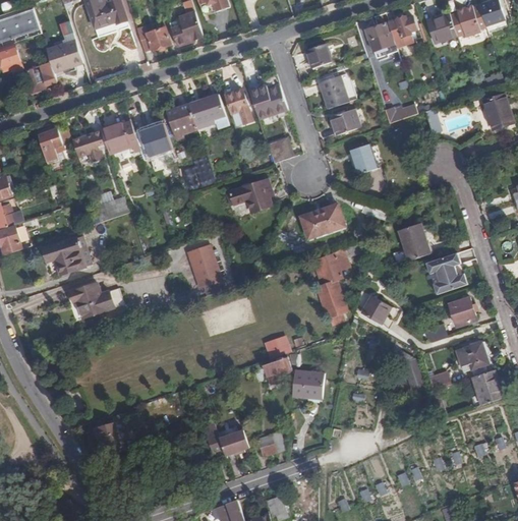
[(69,1),(73,0),(61,0),(65,10),(71,7),(69,1)]
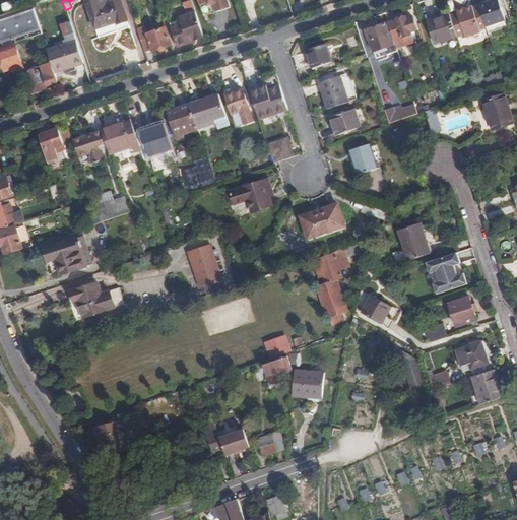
[(117,0),(106,4),(104,0),(84,0),(94,29),(115,22),(116,24),(126,21),(119,0),(117,0)]
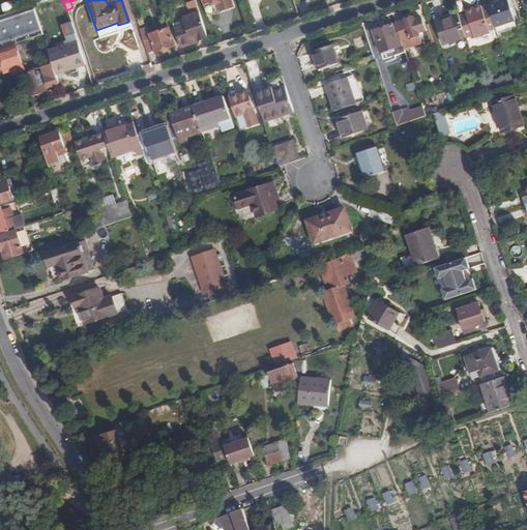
[(206,36),(194,0),(187,0),(184,1),(188,15),(181,17),(182,20),(172,23),(174,30),(180,47),(198,41),(197,39),(206,36)]
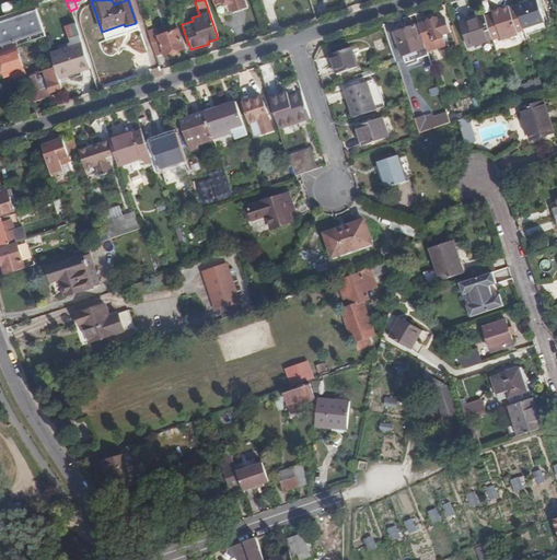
[(246,9),(243,0),(212,0),(218,18),(246,9)]
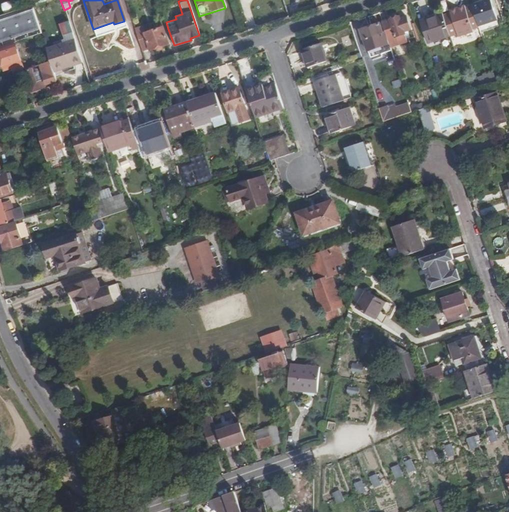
[(488,0),(469,6),(469,7),(476,27),(495,21),(488,0)]
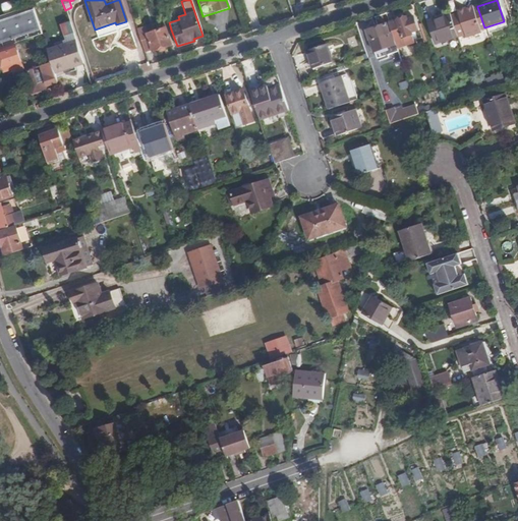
[(0,47),(42,35),(33,5),(0,15),(0,47)]
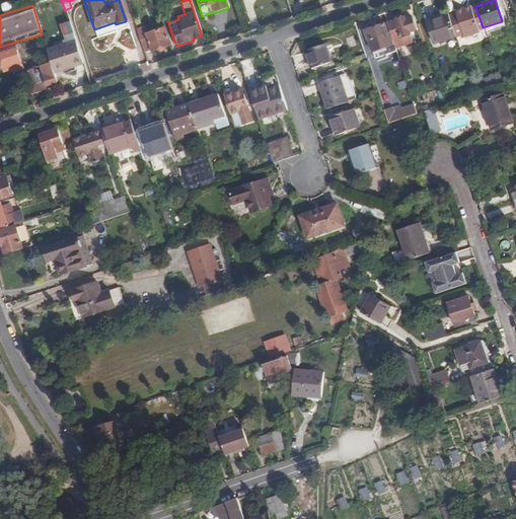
[(452,36),(453,39),(460,35),(461,39),(477,33),(476,31),(483,28),(483,27),(475,7),(469,9),(468,7),(452,12),(453,14),(446,17),(452,36)]
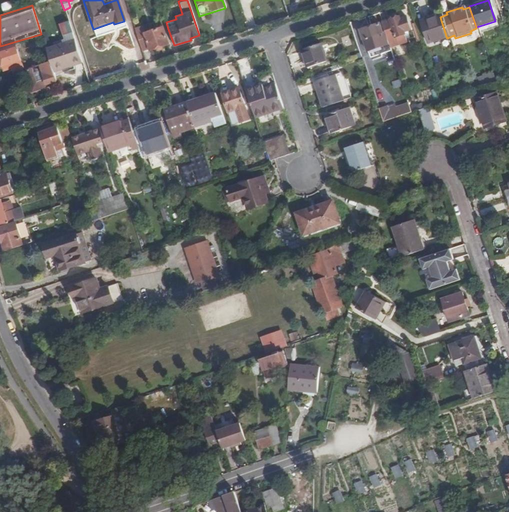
[(440,17),(439,15),(419,21),(425,43),(446,36),(440,17)]
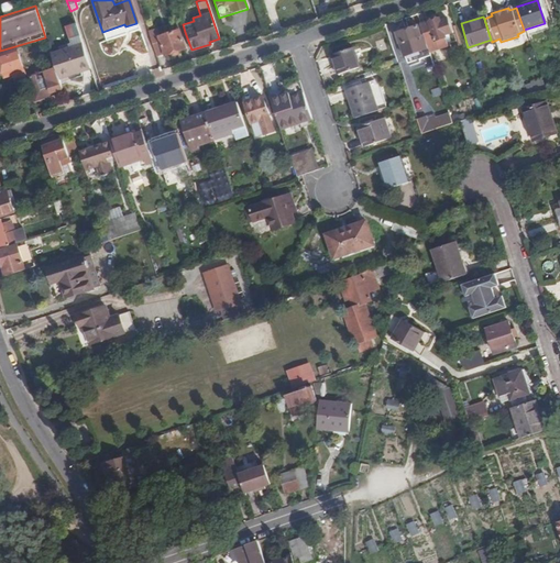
[(438,19),(418,24),(421,35),(426,48),(427,53),(447,46),(443,35),(449,33),(445,19),(438,21),(438,19)]
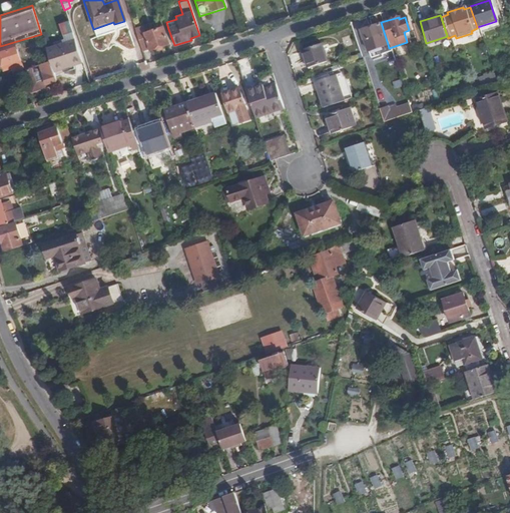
[(74,70),(73,65),(68,67),(67,64),(80,59),(68,22),(59,25),(65,43),(46,49),(50,61),(54,72),(61,69),(63,73),(74,70)]
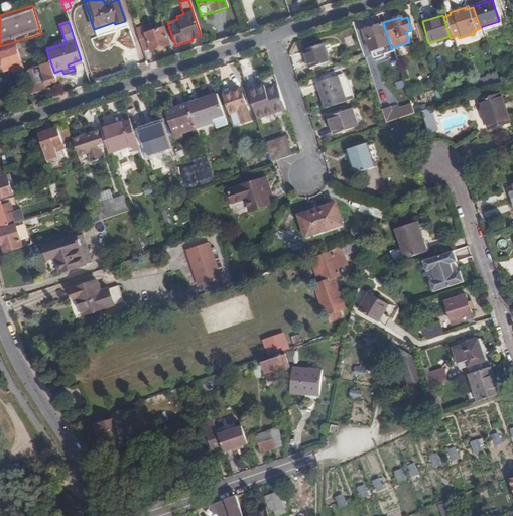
[(390,44),(386,32),(384,32),(381,24),(362,30),(369,51),(390,44)]
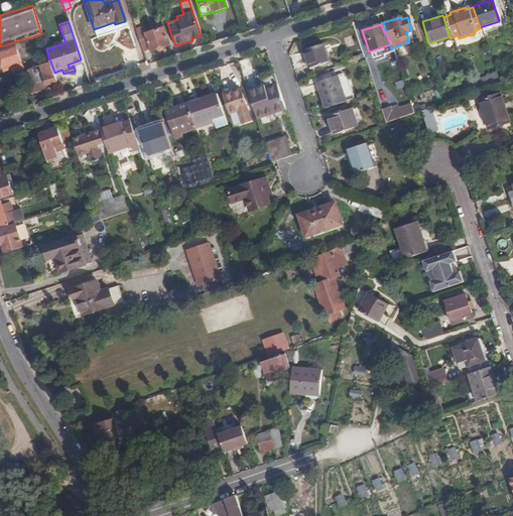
[(169,45),(163,26),(144,33),(142,25),(134,28),(136,34),(141,51),(149,48),(150,51),(169,45)]
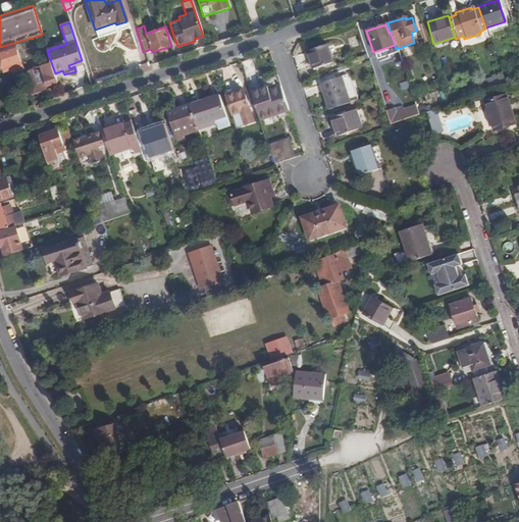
[(16,45),(0,49),(0,71),(12,68),(14,71),(22,68),(16,45)]
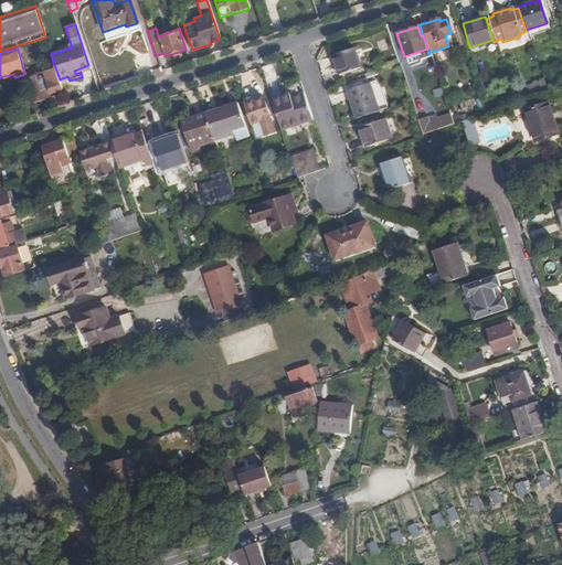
[(430,55),(428,53),(427,49),(404,56),(406,63),(430,55)]
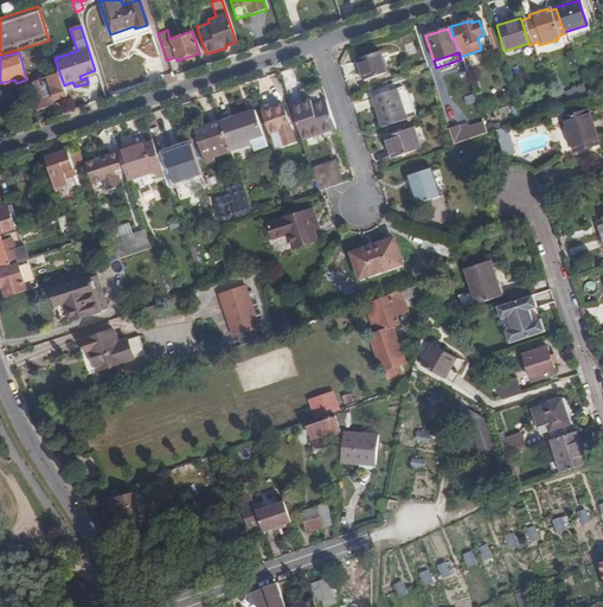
[(377,53),(354,62),(360,80),(384,72),(377,53)]
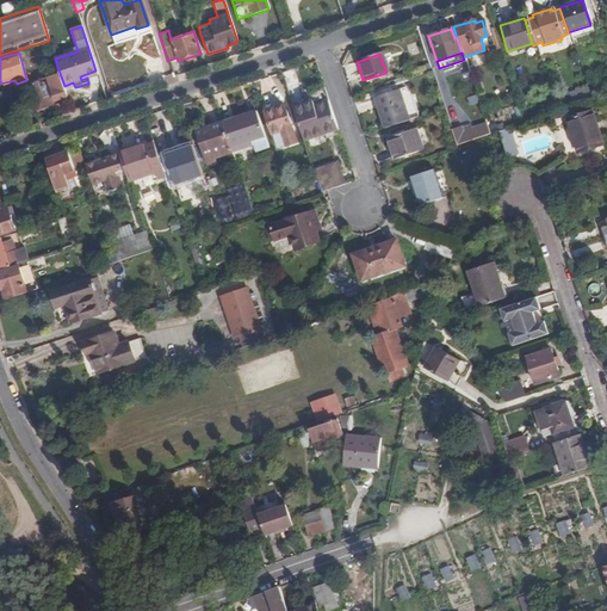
[(55,100),(68,96),(64,86),(60,73),(48,78),(49,84),(42,86),(39,80),(28,84),(29,86),(28,90),(29,92),(30,93),(31,93),(32,94),(36,93),(37,99),(35,100),(37,106),(45,104),(47,104),(51,103),(50,99),(54,98),(55,100)]
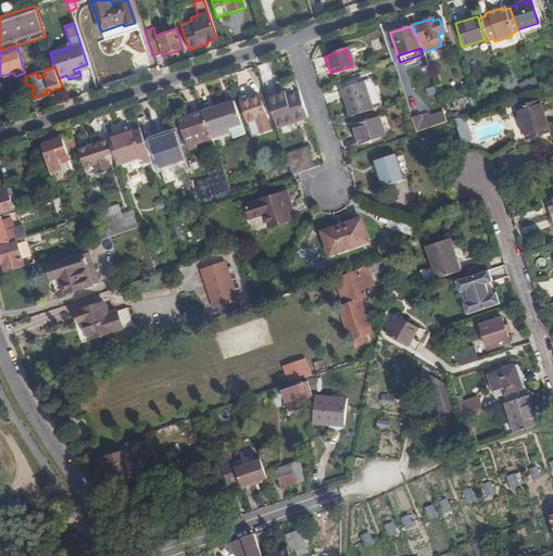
[(339,88),(349,117),(372,110),(362,80),(339,88)]
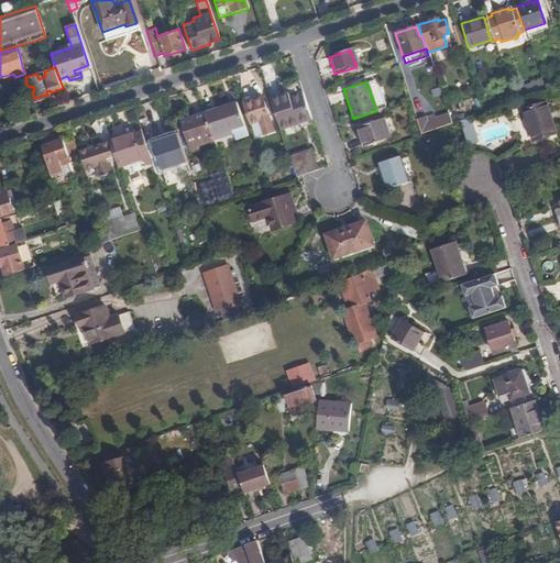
[(62,92),(53,96),(55,103),(64,100),(62,92)]
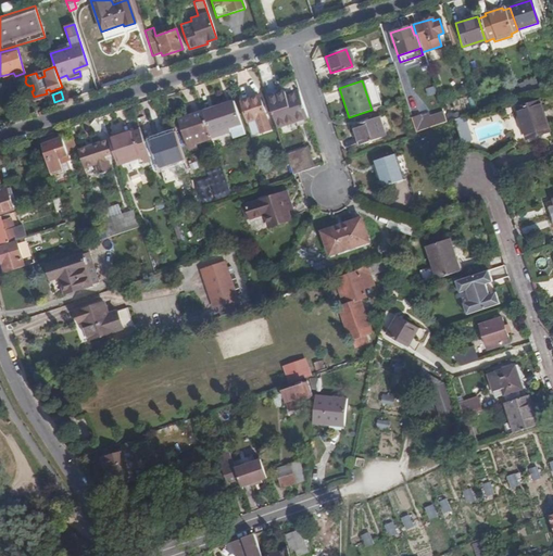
[(283,92),(264,98),(274,128),(292,123),(305,118),(297,92),(285,97),(283,92)]
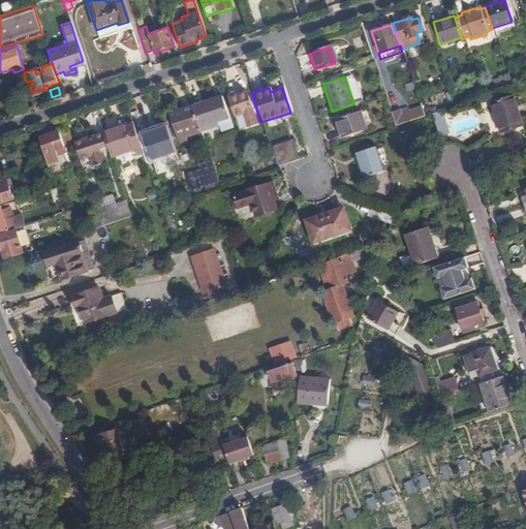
[(244,91),(228,96),(238,128),(255,122),(244,91)]
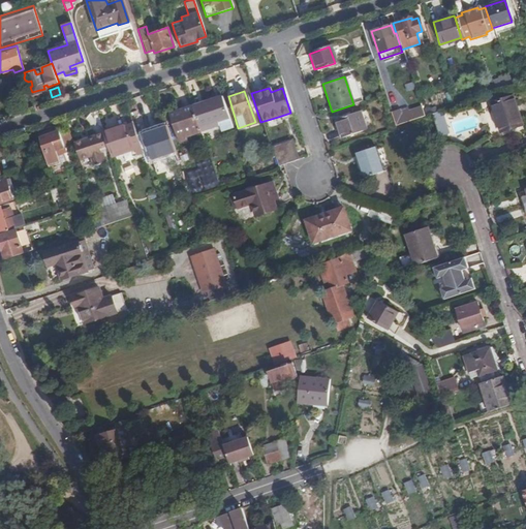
[(512,96),(489,103),(498,132),(521,125),(512,96)]
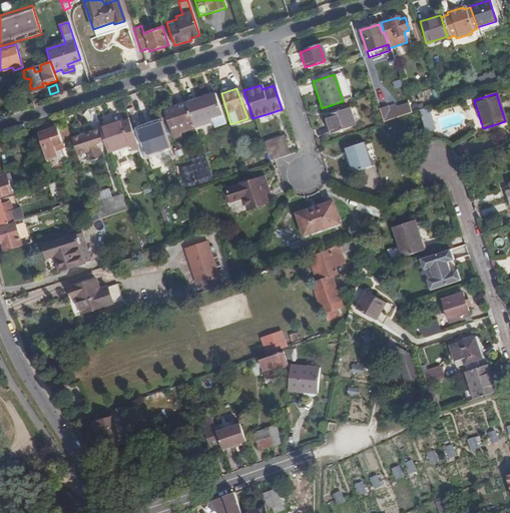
[(221,118),(214,94),(200,98),(201,101),(186,106),(192,123),(193,127),(212,121),(214,127),(223,124),(221,118)]
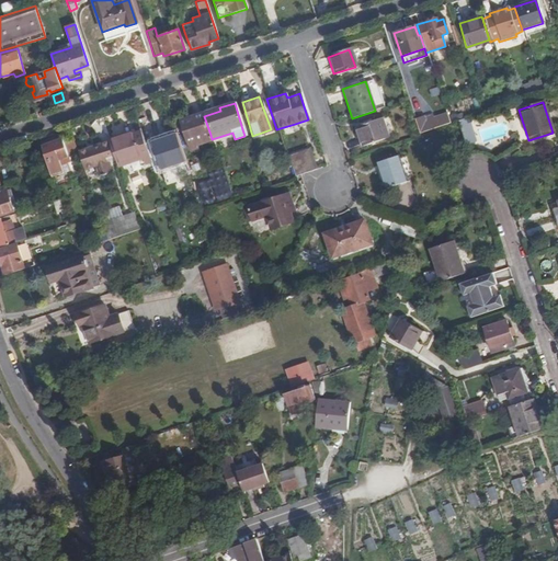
[(441,126),(448,123),(445,112),(424,119),(423,115),(413,118),(418,134),(441,126)]
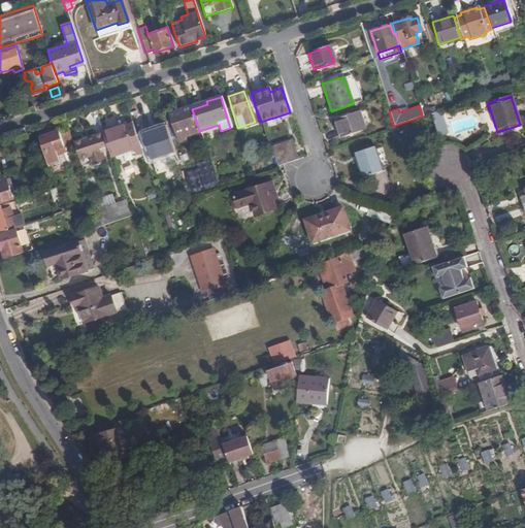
[(192,109),(192,106),(168,114),(174,135),(198,127),(192,109)]
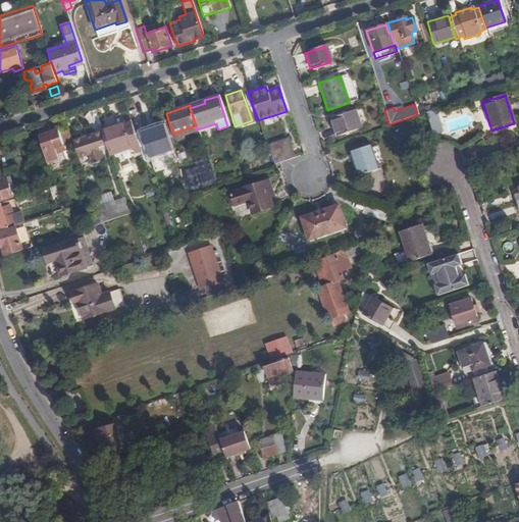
[(360,109),(354,111),(359,127),(365,124),(360,109)]
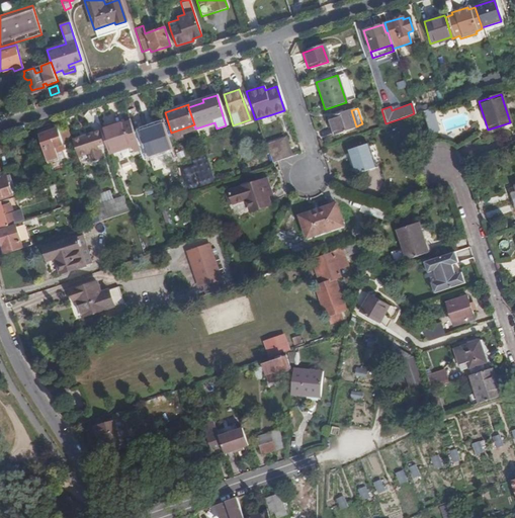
[(356,126),(351,110),(350,109),(327,116),(333,136),(356,127),(356,126)]
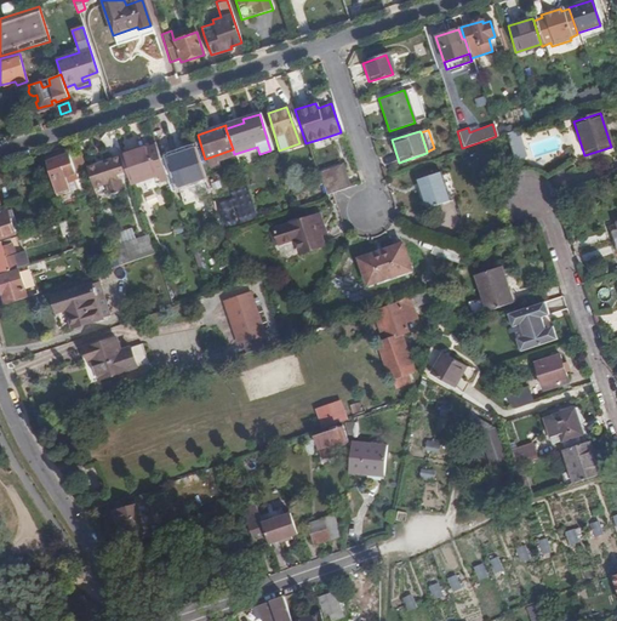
[(513,160),(526,157),(519,136),(515,137),(513,131),(506,134),(508,144),(513,160)]
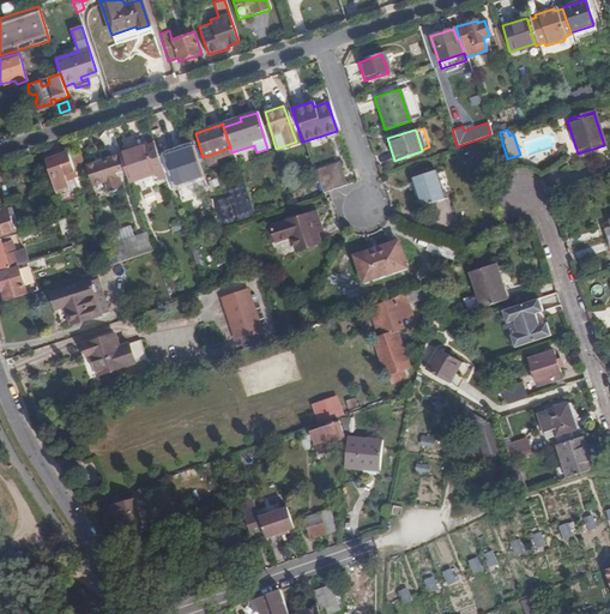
[(521,140),(524,154),(549,149),(545,134),(521,140)]
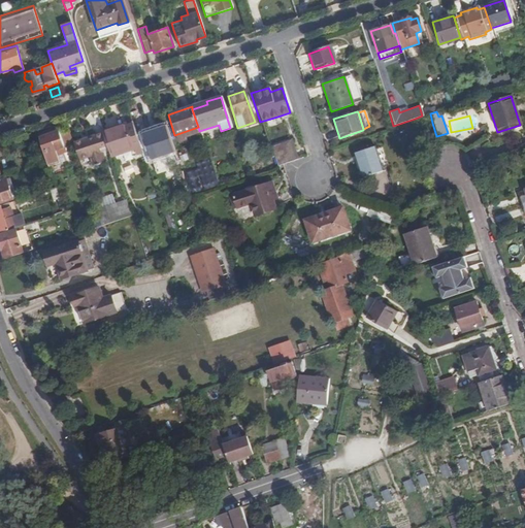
[(143,135),(137,137),(143,155),(149,153),(151,156),(173,149),(165,125),(142,132),(143,135)]
